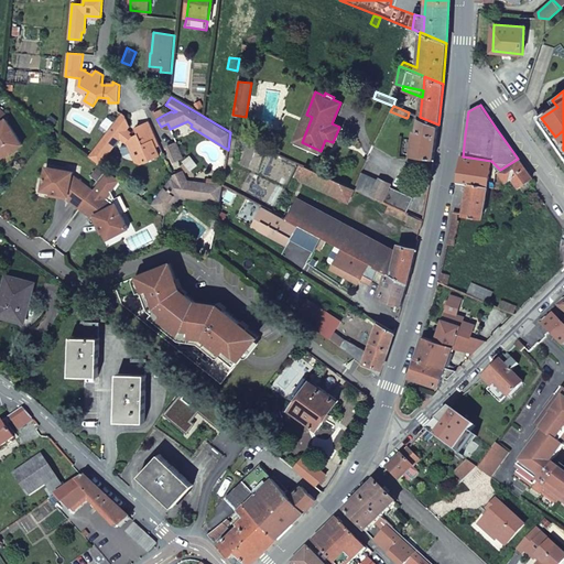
[(9,117),(0,109),(0,153),(2,158),(22,144),(6,119),(9,117)]
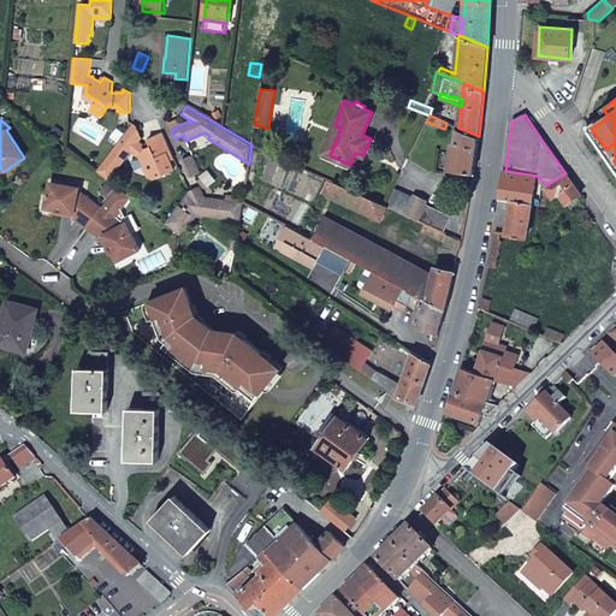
[(474,175),(479,136),(458,128),(446,123),(445,128),(457,132),(456,142),(452,142),(449,171),(474,175)]
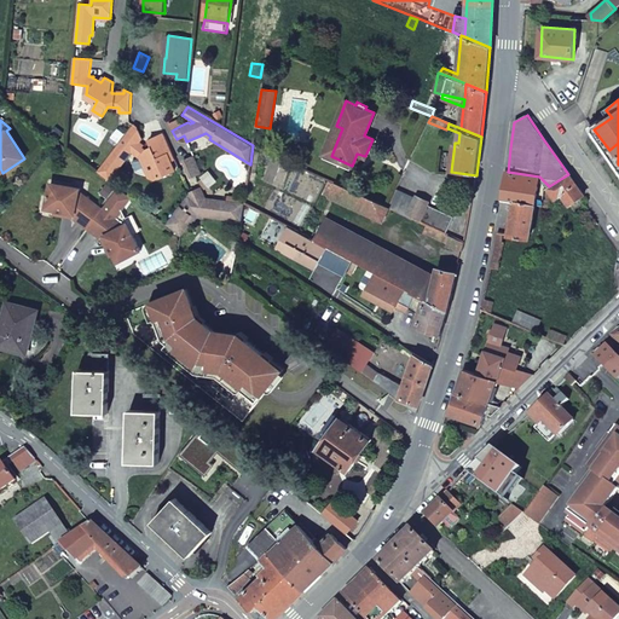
[(133,125),(97,172),(109,181),(132,151),(140,157),(149,177),(155,179),(174,171),(167,155),(172,152),(163,134),(148,142),(151,148),(145,150),(138,144),(142,139),(138,128),(133,125)]
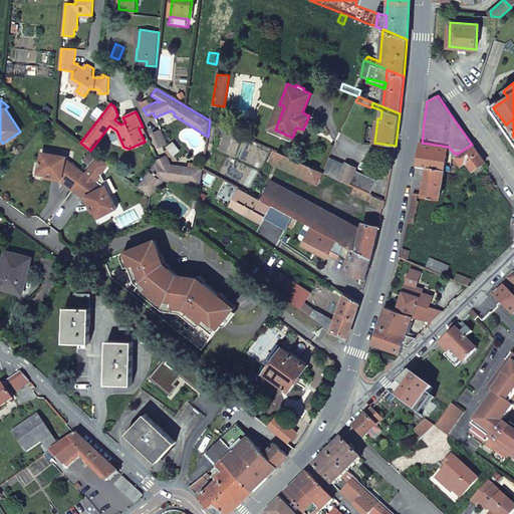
[(284,106),(279,104),(269,127),(275,130),(284,106)]
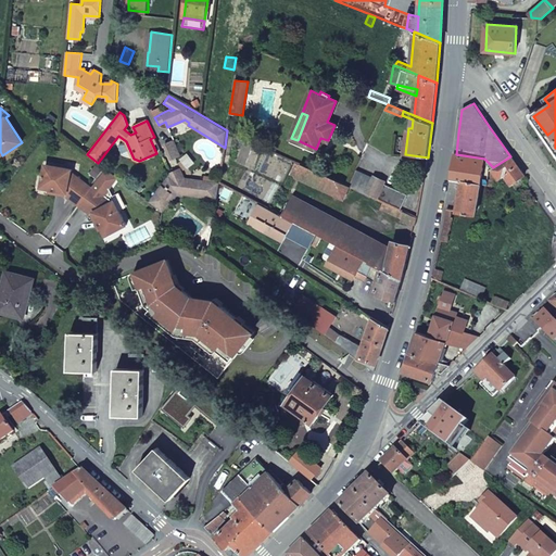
[(181,155),(174,140),(165,143),(172,160),(181,155)]
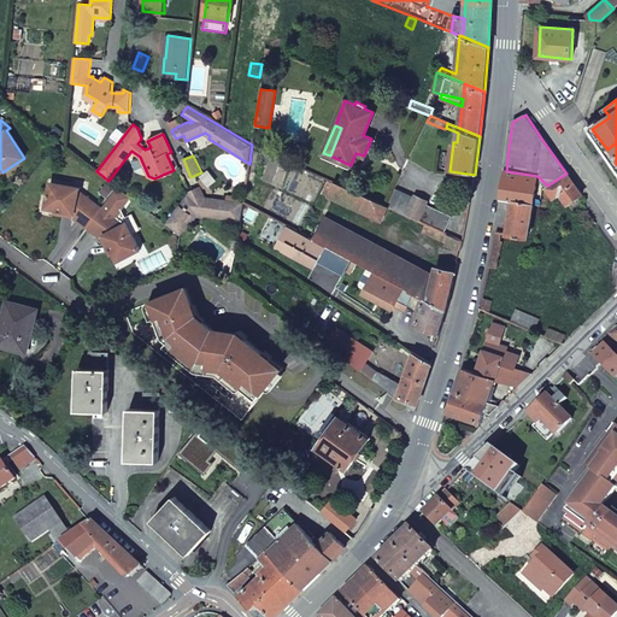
[(505,172),(501,199),(513,200),(534,204),(541,204),(542,200),(544,188),(547,186),(538,176),(506,171),(505,172)]
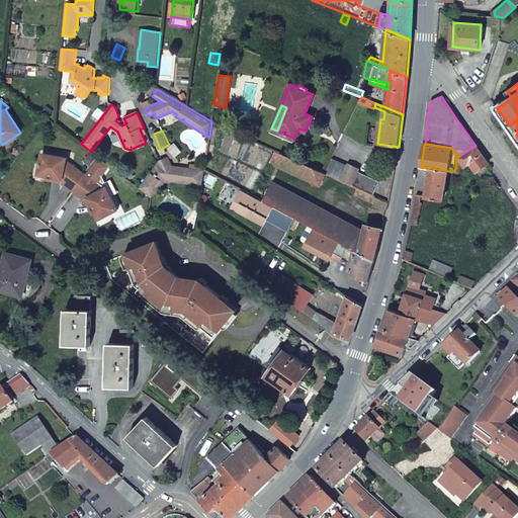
[(456,158),(455,168),(460,169),(461,169),(469,164),(476,172),(489,163),(476,146),(459,156),(456,158)]
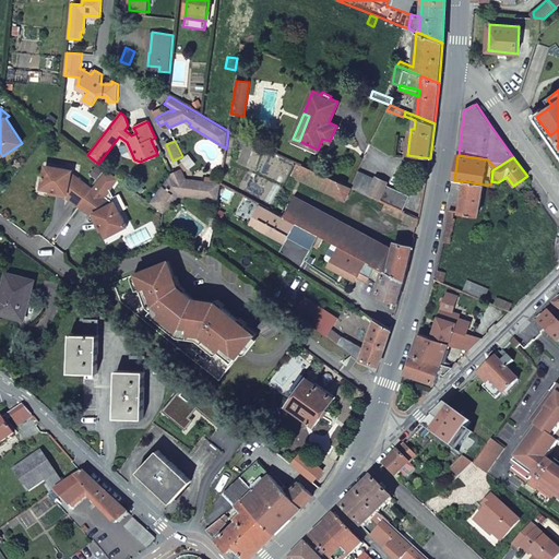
[(290,175),(298,178),(304,166),(296,162),(290,175)]
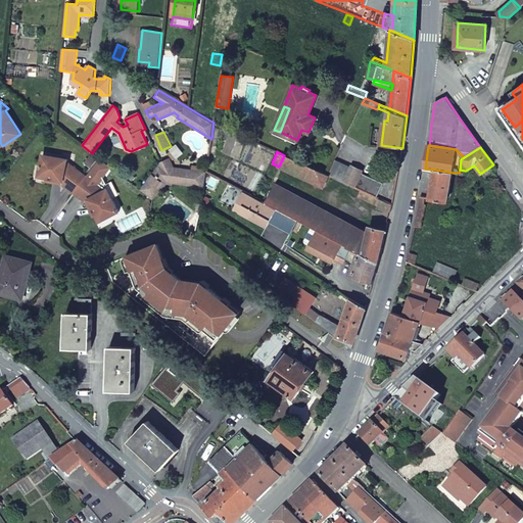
[(85,201),(99,222),(119,211),(107,189),(102,192),(99,186),(73,167),(66,165),(67,159),(42,155),(38,177),(62,181),(62,184),(85,201)]
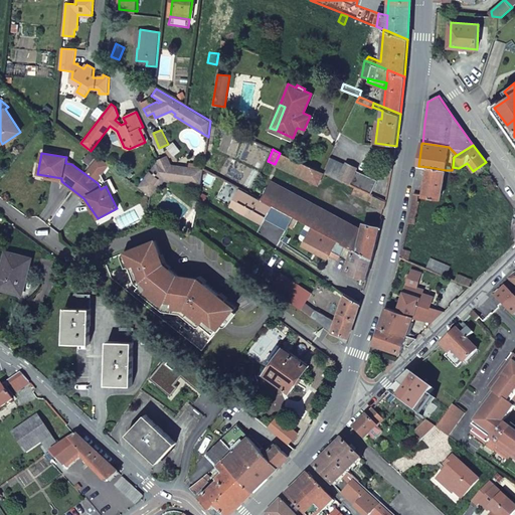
[(318,184),(324,172),(280,153),(275,164),(318,184)]
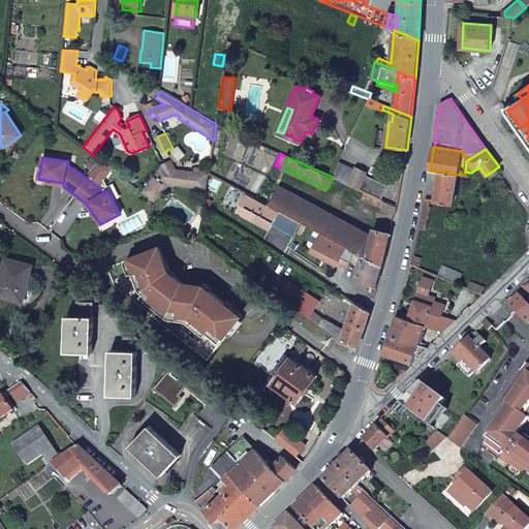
[(173,161),(162,165),(142,192),(155,201),(167,184),(206,190),(209,174),(176,169),(173,161)]
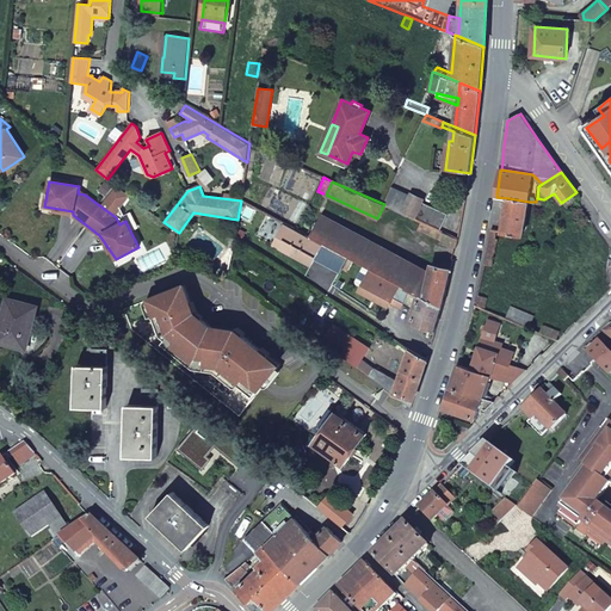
[(384,204),(390,208),(395,198),(406,203),(409,196),(392,187),(384,204)]
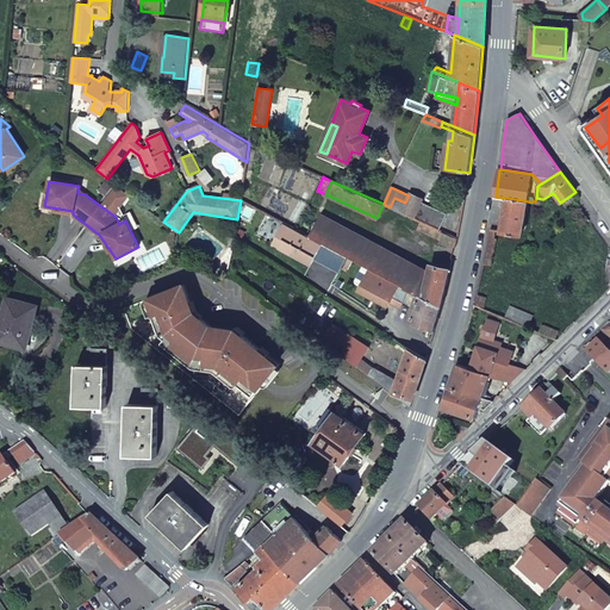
[(394,198),(390,207),(421,222),(440,230),(447,213),(421,201),(422,199),(410,193),(409,195),(405,203),(394,198)]
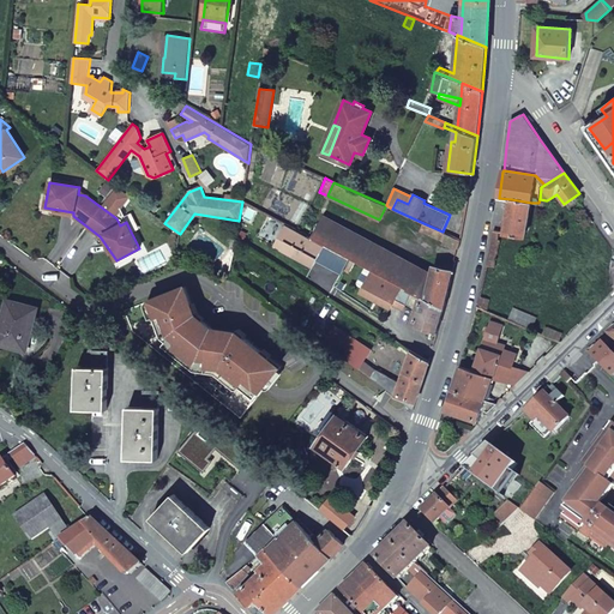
[(531,203),(511,199),(504,233),(525,236),(531,203)]
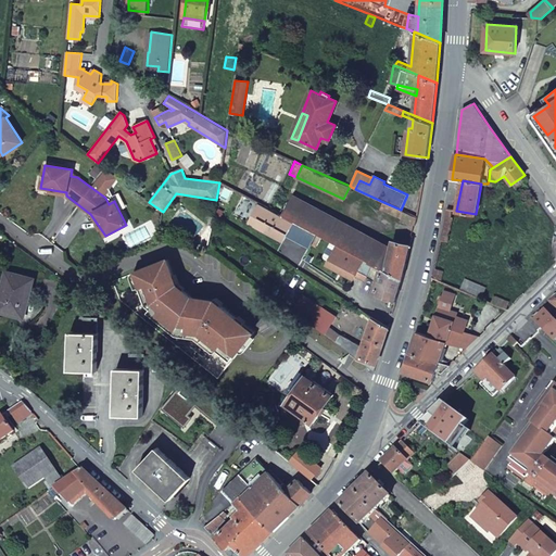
[(294,220),(339,244),(368,261),(368,262),(403,280),(409,245),(393,241),(391,249),(389,257),(378,252),(380,242),(293,196),(282,214),(294,220)]
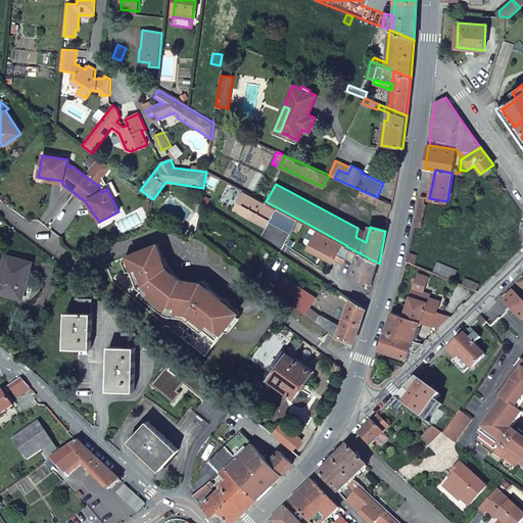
[(377,197),(361,190),(358,197),(377,206),(379,198),(377,197)]
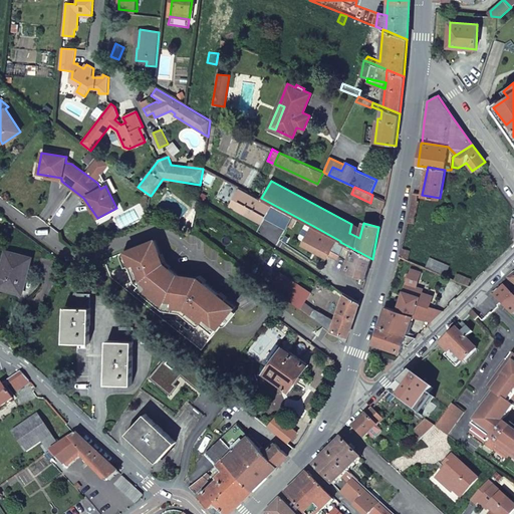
[(262,222),(272,204),(261,198),(261,200),(239,188),(233,199),(239,202),(235,208),(262,222)]
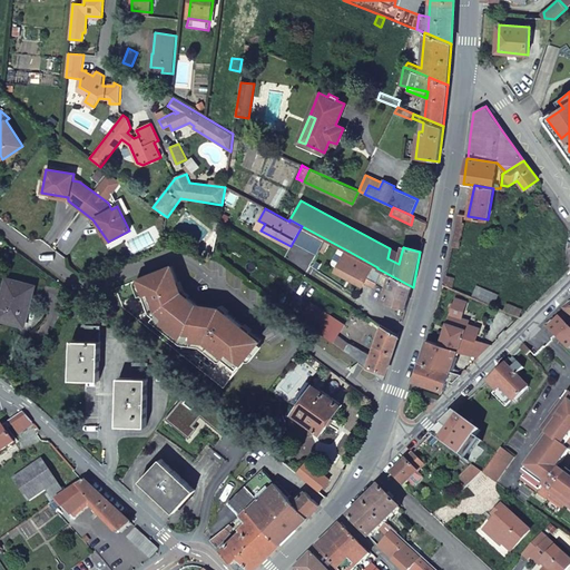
[(459,214),(451,246),(459,247),(460,245),(464,222),(462,222),(463,215),(459,214)]
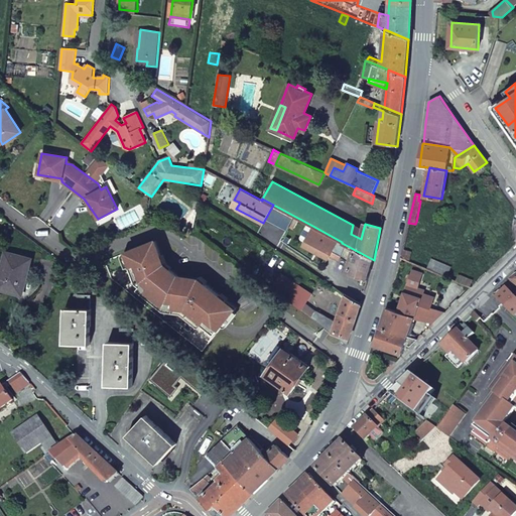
[(374,196),(372,204),(371,206),(385,209),(387,202),(374,196)]
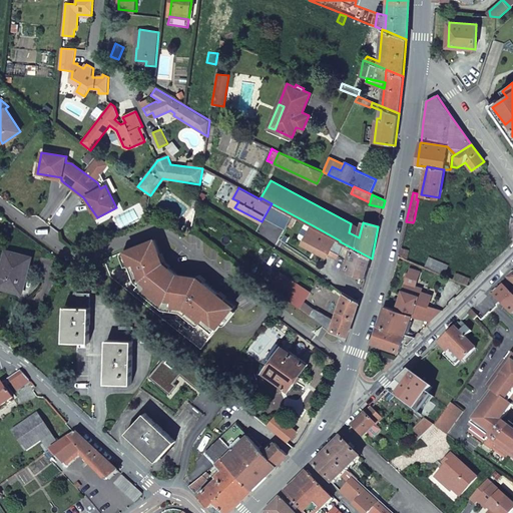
[(229,204),(234,207),(238,201),(232,198),(229,204)]
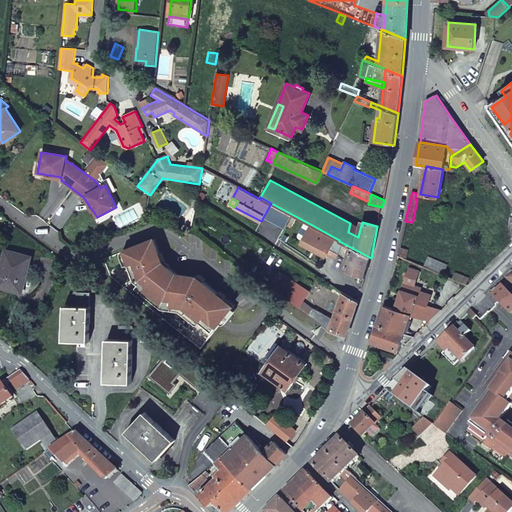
[(446,208),(443,218),(449,221),(453,211),(446,208)]
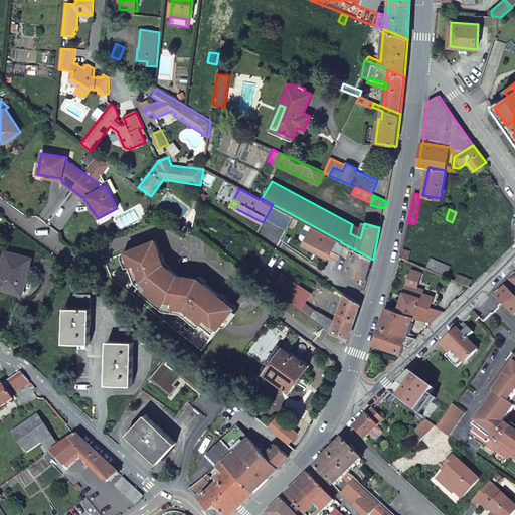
[(360,238),(362,230),(352,224),(350,233),(360,238)]
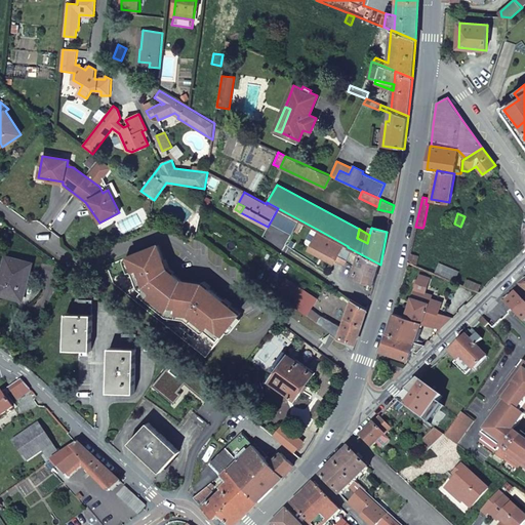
[(354,279),(374,284),(380,265),(348,247),(348,246),(320,231),(312,246),(310,250),(333,263),(335,259),(345,265),(347,261),(353,265),(356,258),(360,259),(354,279)]
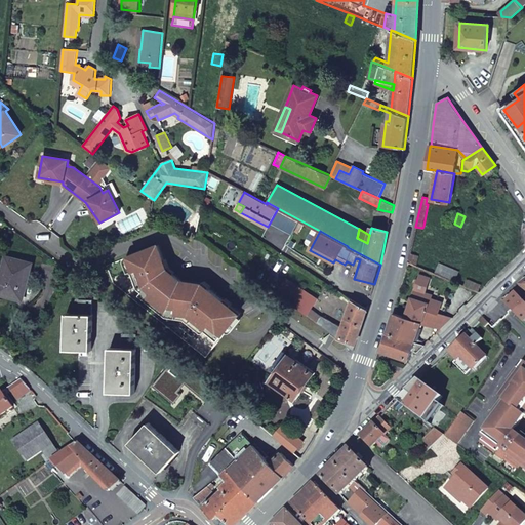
[(113,283),(205,357),(218,340),(240,313),(220,297),(217,301),(212,297),(215,293),(202,283),(200,286),(198,284),(182,281),(171,273),(167,279),(162,274),(160,270),(166,268),(157,245),(129,255),(106,266),(113,283)]
